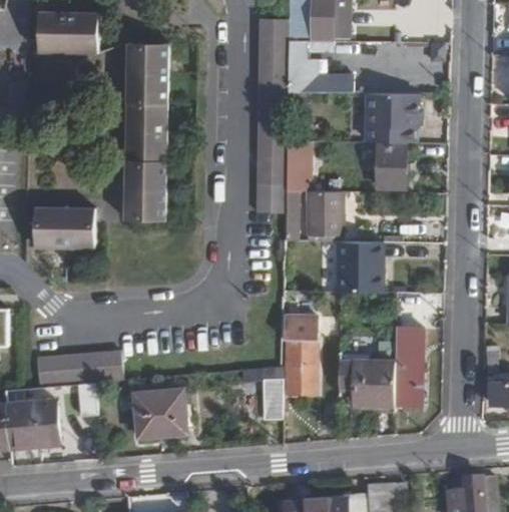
[(289,0),(289,19),(300,19),(301,0),(289,0)]
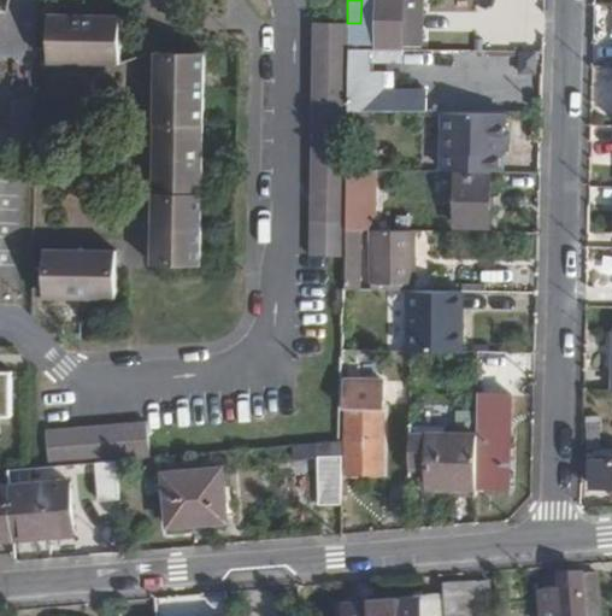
[(371,0),(371,45),(398,45),(398,0),(371,0)]
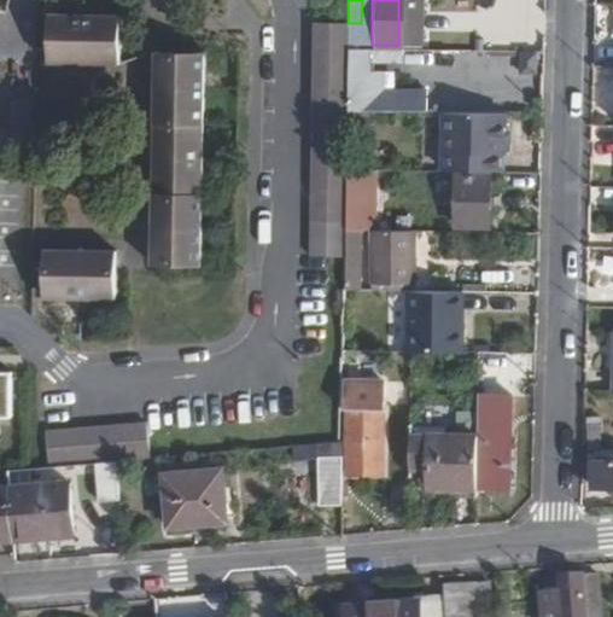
[(398,0),(398,45),(421,46),(422,0),(398,0)]
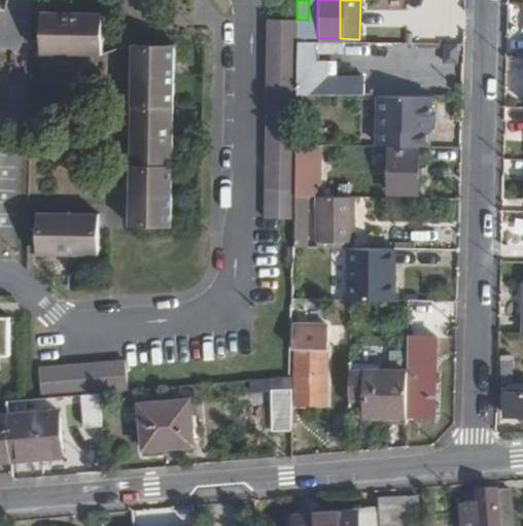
[(39,10),(37,51),(71,53),(99,53),(99,41),(100,11),(39,10)]
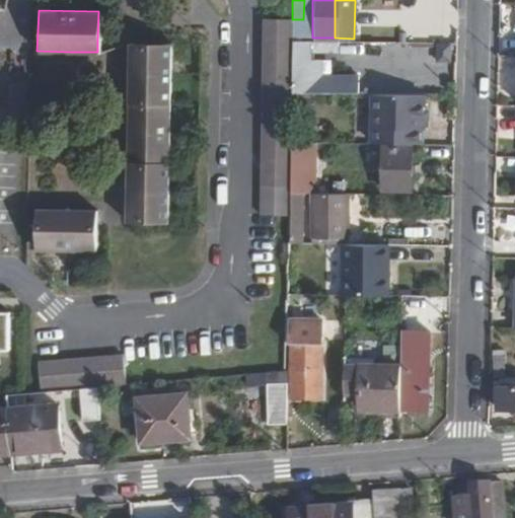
[(289,196),(289,190),(290,143),(291,87),(291,42),(292,21),(280,21),(262,21),(259,216),(270,216),(289,217),(289,196)]
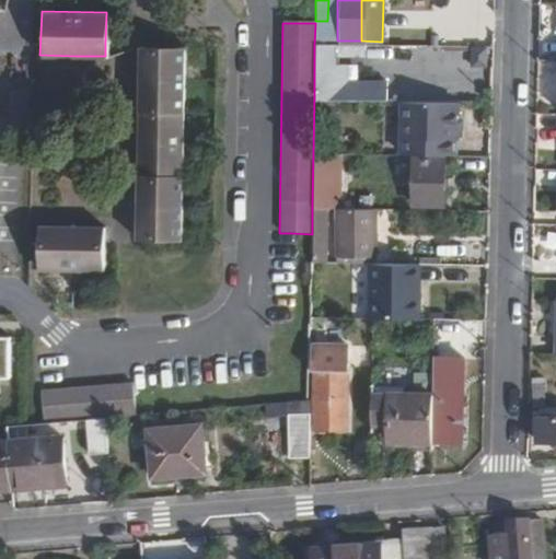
[(359,46),(314,45),(314,94),(332,94),(332,57),(359,57),(359,46)]
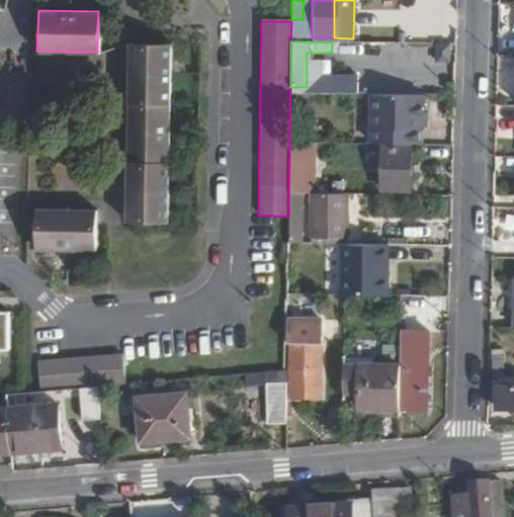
[(130,44),(124,218),(165,220),(169,44),(130,44)]
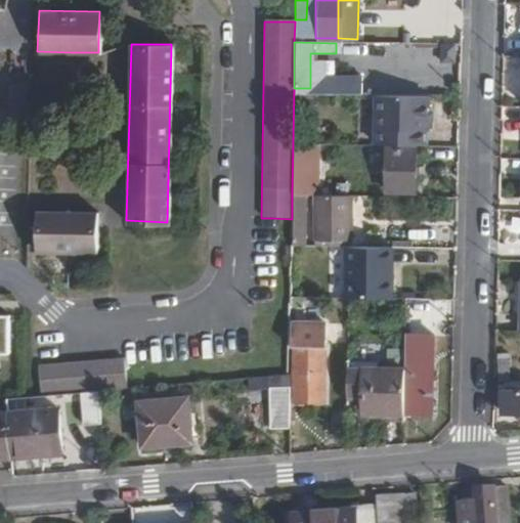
[(22,54),(6,53),(6,77),(20,77),(22,54)]
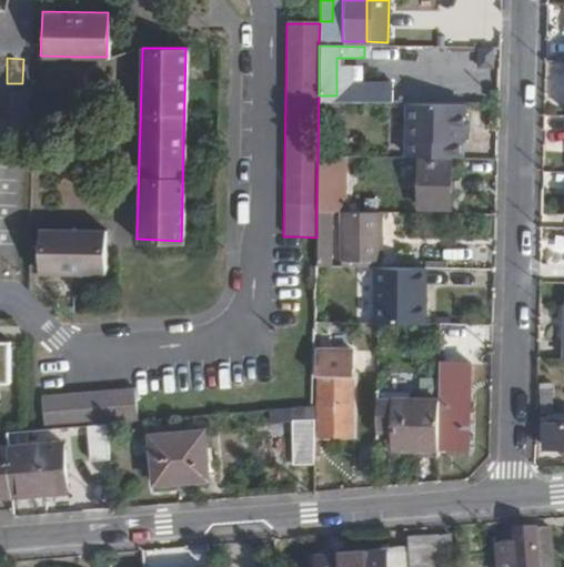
[(6,97),(4,119),(13,119),(23,120),(23,97),(6,97)]
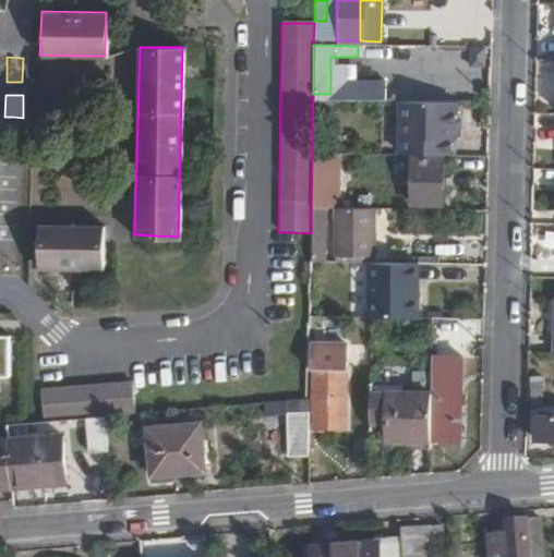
[(315,154),(322,155),(337,155),(336,147),(357,147),(358,131),(365,131),(365,120),(358,120),(358,100),(337,100),(336,125),(316,124),(315,154)]
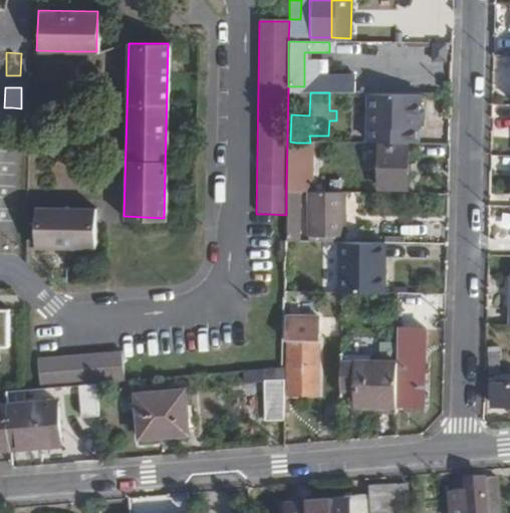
[(367,92),(366,144),(417,145),(418,93),(367,92)]
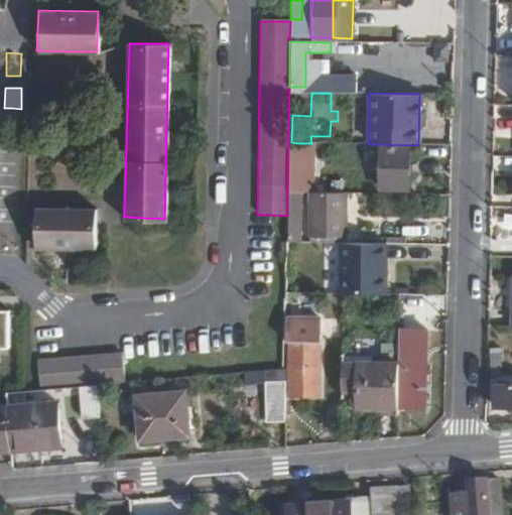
[(287,188),(287,195),(296,194),(297,143),(291,142),(288,142),(287,188)]
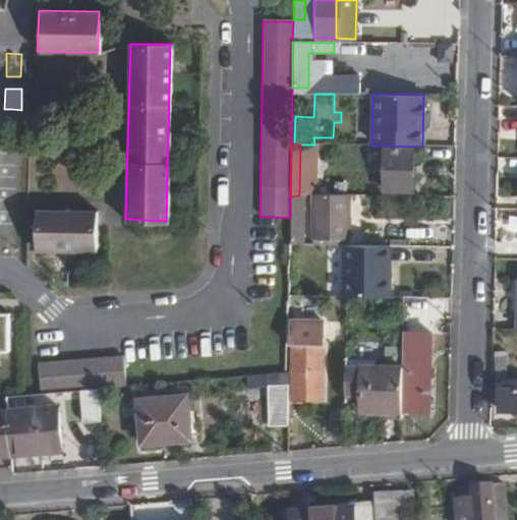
[(383,150),(382,192),(410,192),(410,150),(383,150)]
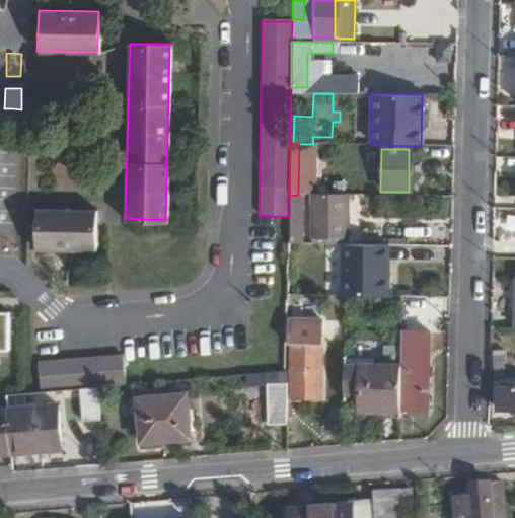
[(289,217),(289,244),(297,244),(298,195),(289,196),(289,217)]
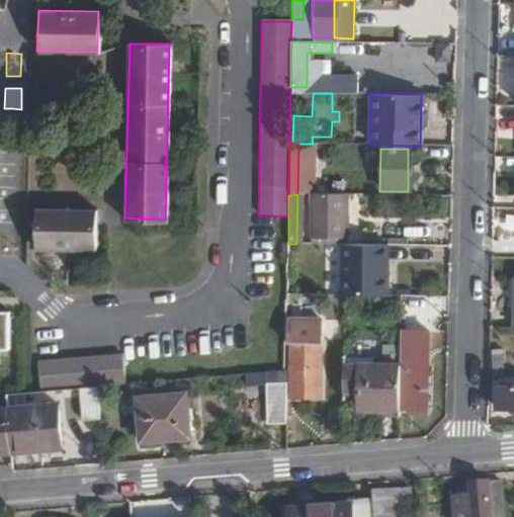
[(344,239),(345,195),(312,194),(310,238),(344,239)]
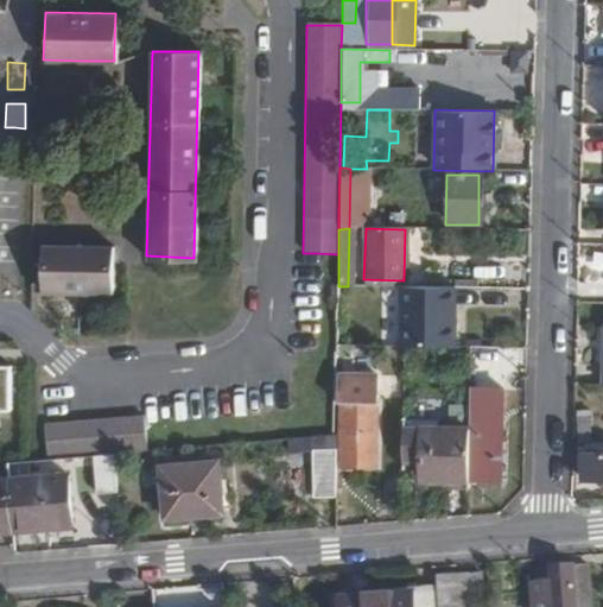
[(109,292),(110,245),(80,245),(40,244),(39,290),(109,292)]
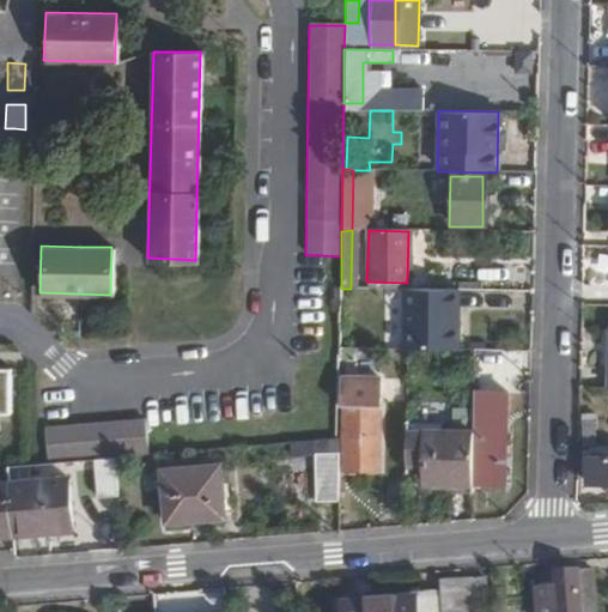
[(407,290),(406,352),(451,352),(460,351),(460,326),(450,326),(450,290),(407,290)]
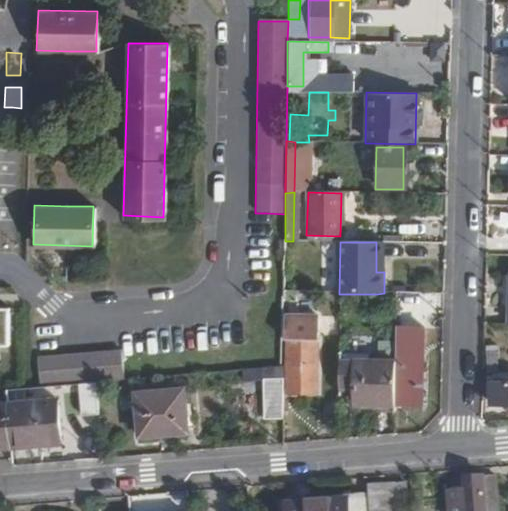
[(385,242),(376,242),(376,272),(384,272),(385,242)]
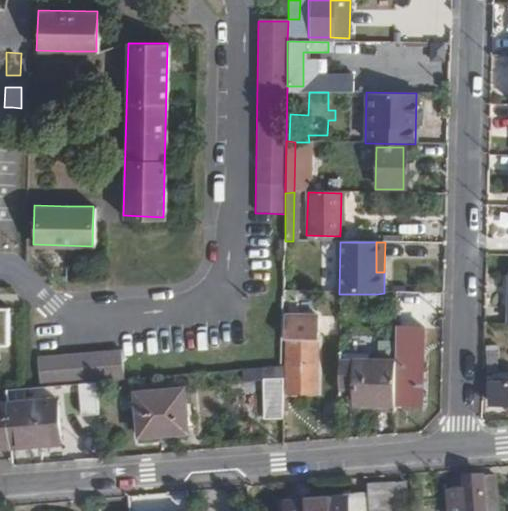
[(412,307),(411,294),(391,294),(392,308),(412,307)]
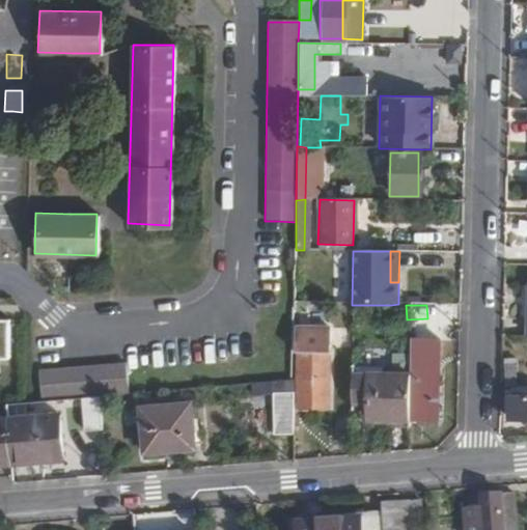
[(293,332),(293,353),(298,353),(296,409),(326,409),(327,331),(293,332)]
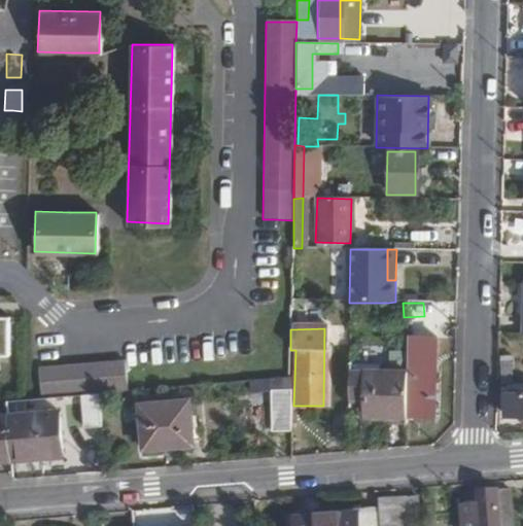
[(404,376),(403,419),(428,420),(430,341),(405,341),(404,376)]
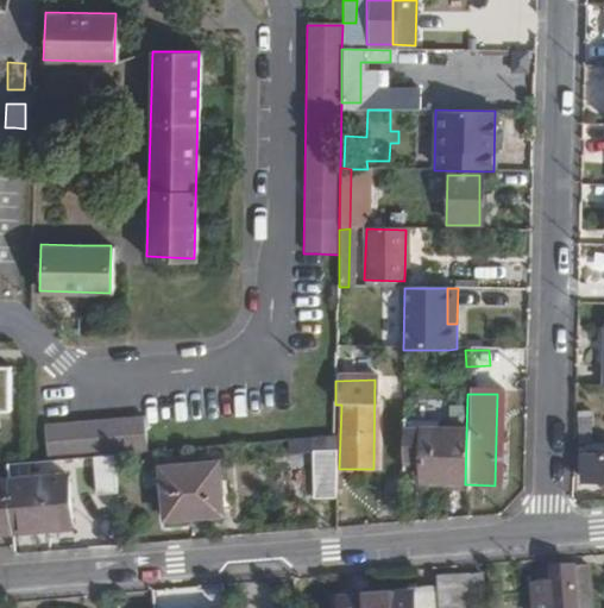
[(111,453),(144,451),(142,424),(140,418),(42,426),(44,459),(93,455),(111,453)]
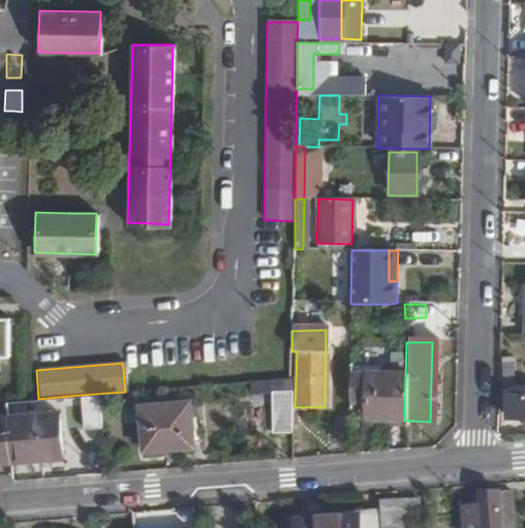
[(348,375),(347,408),(365,409),(365,421),(404,421),(405,377),(348,375)]
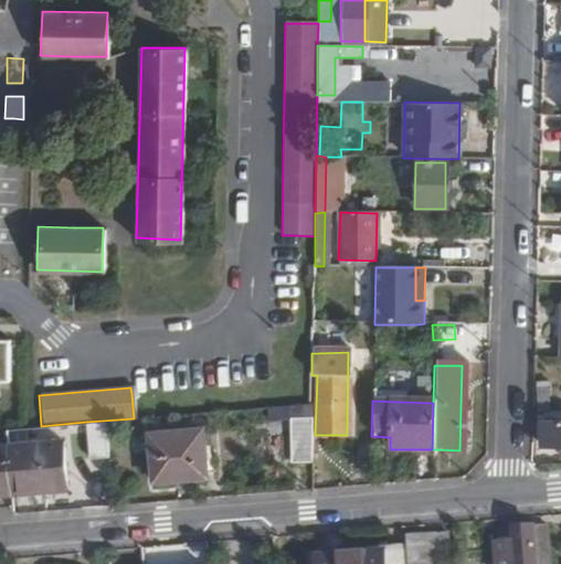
[(261,407),(261,464),(304,464),(304,407),(261,407)]
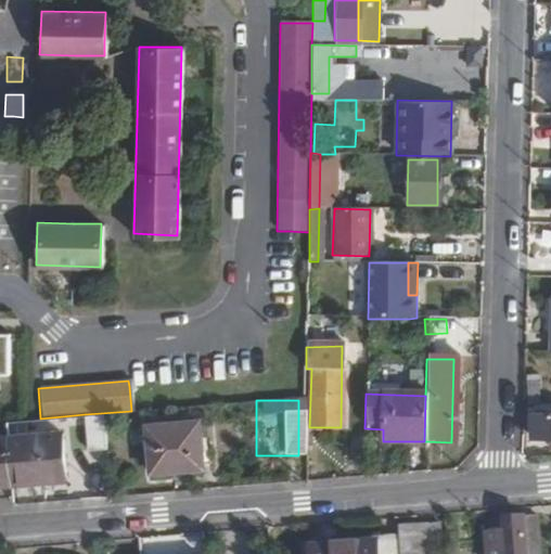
[(528,437),(550,438),(550,437),(550,412),(529,413),(528,437)]
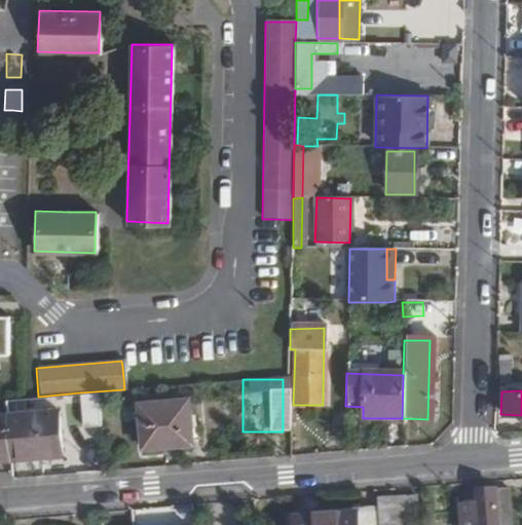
[(99,426),(96,391),(80,392),(82,427),(99,426)]
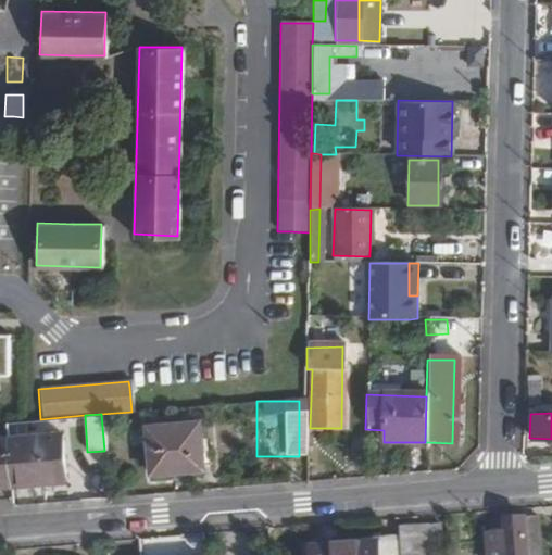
[(147,427),(151,475),(204,470),(200,423),(147,427)]
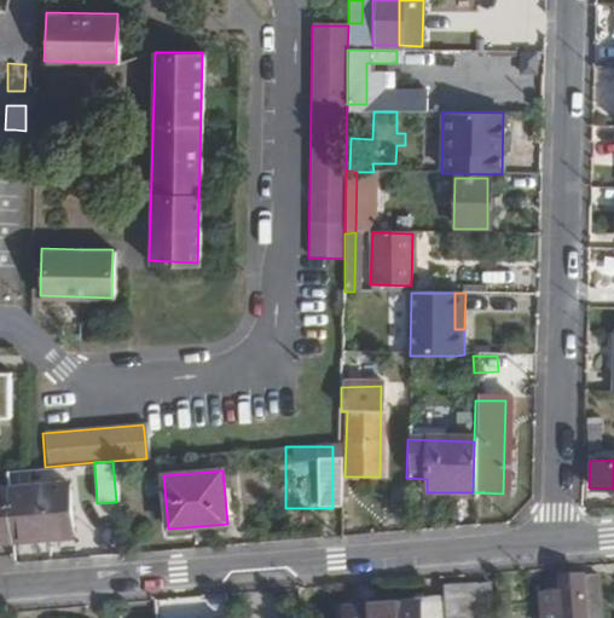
[(0,543),(71,538),(67,486),(0,491),(0,543)]
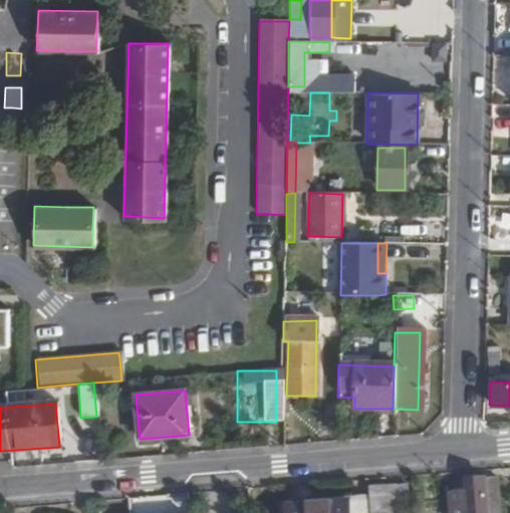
[(494,512),(492,479),(463,482),(464,494),(446,496),(447,512),(494,512)]
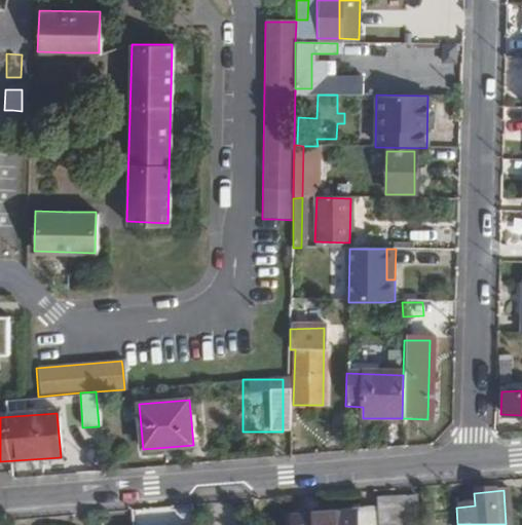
[(413,524),(412,497),(390,498),(392,524),(413,524)]
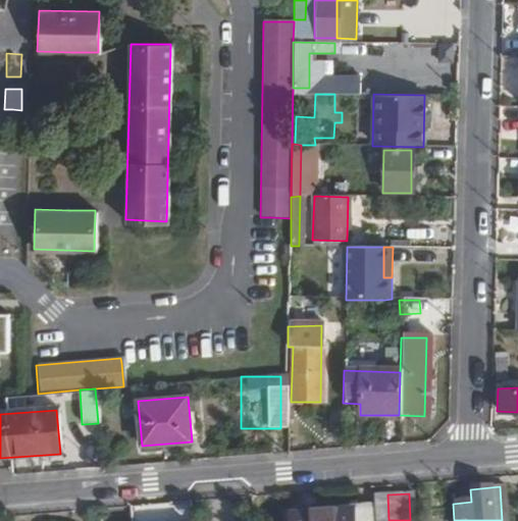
[(389,520),(387,495),(371,496),(371,510),(372,520),(389,520)]
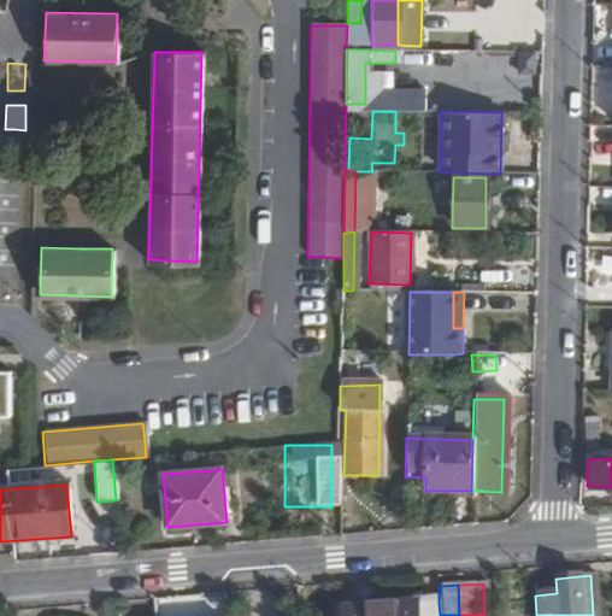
[(440,615),(439,603),(345,611),(345,615),(440,615)]
